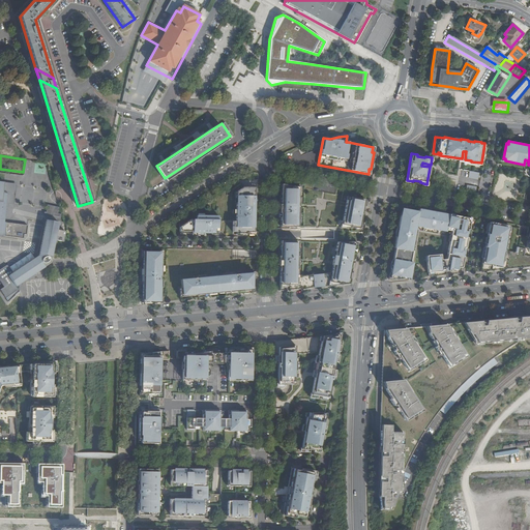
[(479,173),(470,171),(469,178),(478,179),(479,173)]
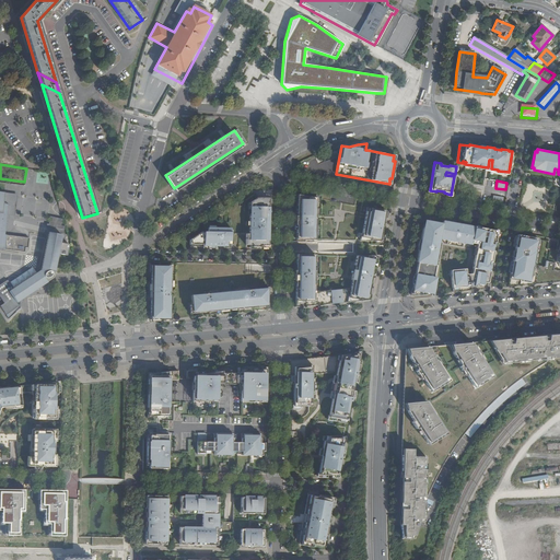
[(0,248),(23,252),(24,247),(26,247),(27,237),(2,234),(3,229),(6,214),(13,216),(16,194),(3,193),(0,191),(0,248)]
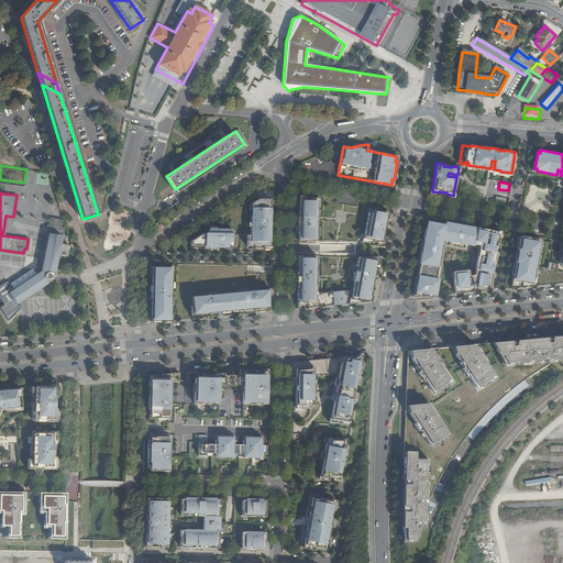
[(316,199),(299,196),(299,197),(298,202),(298,206),(298,216),(297,216),(297,219),(297,224),(298,224),(298,229),(298,239),(306,239),(313,239),(317,240),(317,234),(317,227),(318,214),(318,208),(318,202),(318,199),(316,199)]
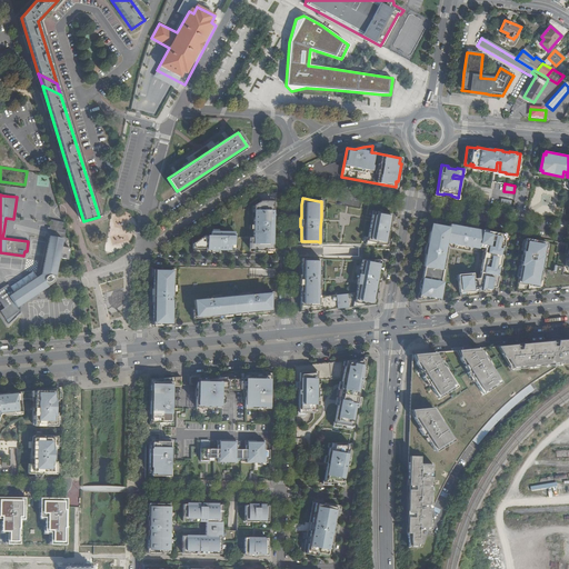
[(501,199),(500,206),(511,208),(512,200),(501,199)]
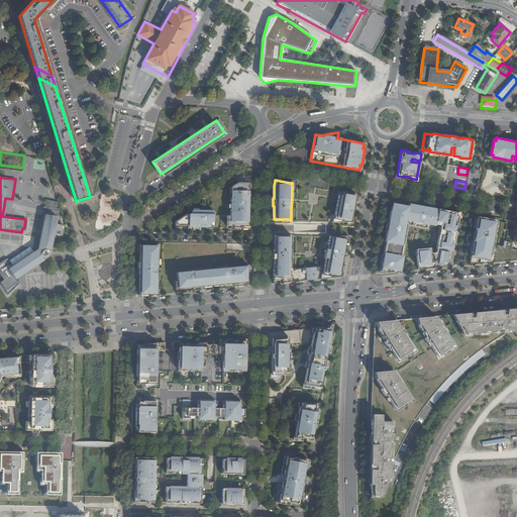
[(247,226),(248,182),(236,183),(230,187),(230,215),(226,215),(227,225),(232,225),(232,227),(239,227),(239,226),(247,226)]
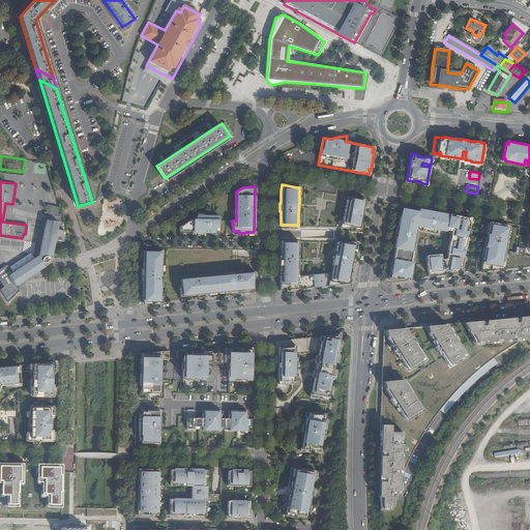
[(347,196),(342,225),(351,227),(350,228),(359,228),(364,200),(347,196)]
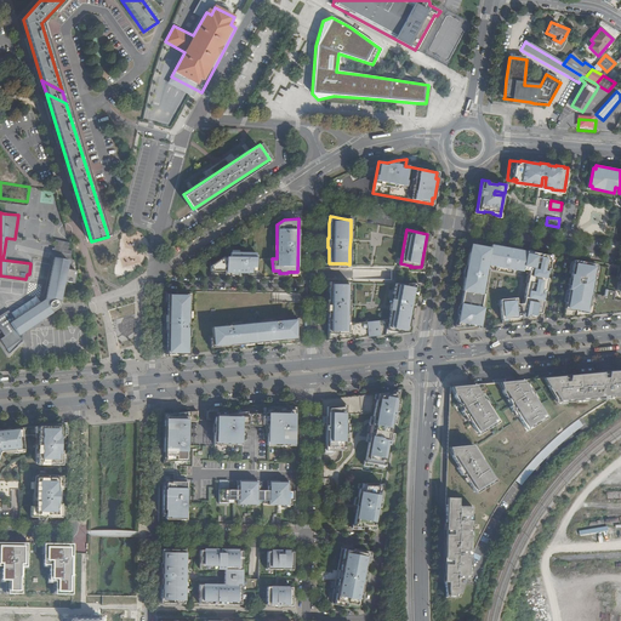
[(524,268),(527,251),(508,248),(508,251),(503,251),(503,246),(490,245),(490,248),(478,245),(478,248),(478,250),(471,252),(469,251),(461,289),(463,290),(460,303),(480,307),(483,294),(479,292),(480,284),(483,284),(488,262),(496,263),(496,265),(513,269),(514,267),(524,268)]
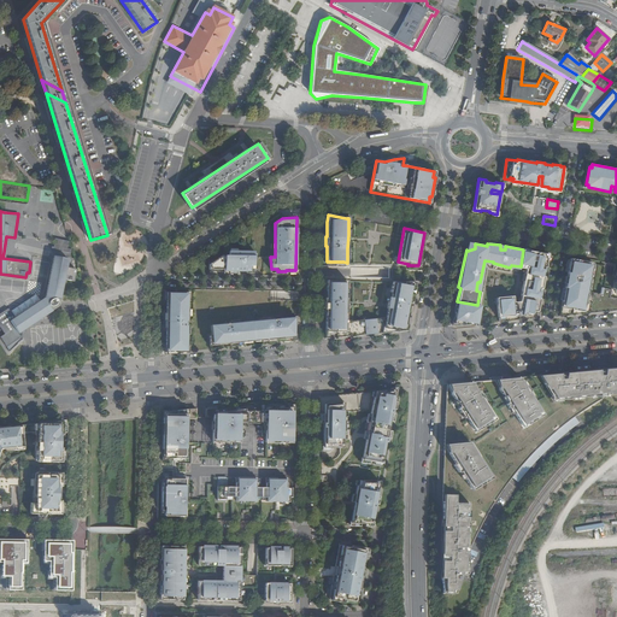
[(256,270),(256,252),(246,252),(246,250),(229,251),(229,254),(222,254),(210,264),(210,268),(224,269),(224,270),(246,270),(256,270)]
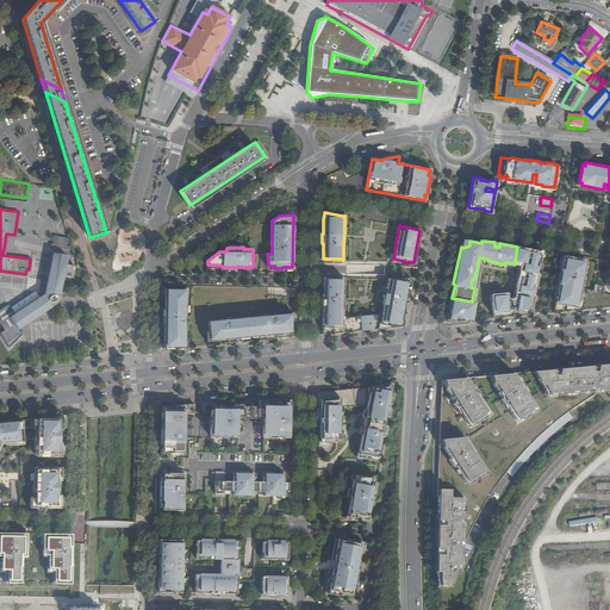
[(542,251),(517,247),(515,263),(514,265),(521,266),(514,299),(512,298),(508,299),(508,293),(491,294),(493,313),(493,318),(530,315),(542,251)]
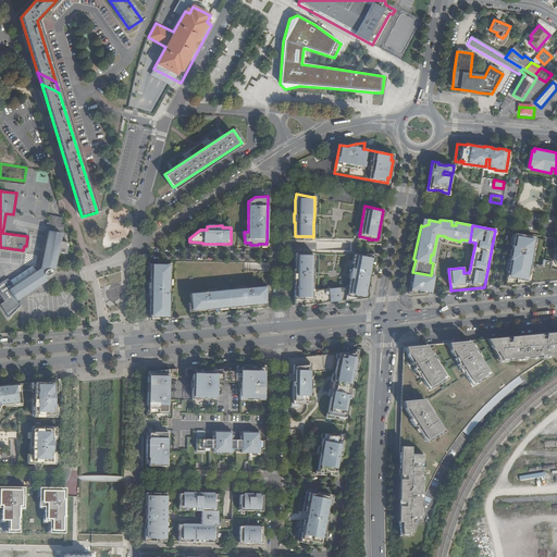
[(53,276),(62,234),(49,231),(41,269),(13,286),(8,279),(0,283),(0,295),(4,301),(0,305),(7,313),(20,305),(17,300),(53,276)]
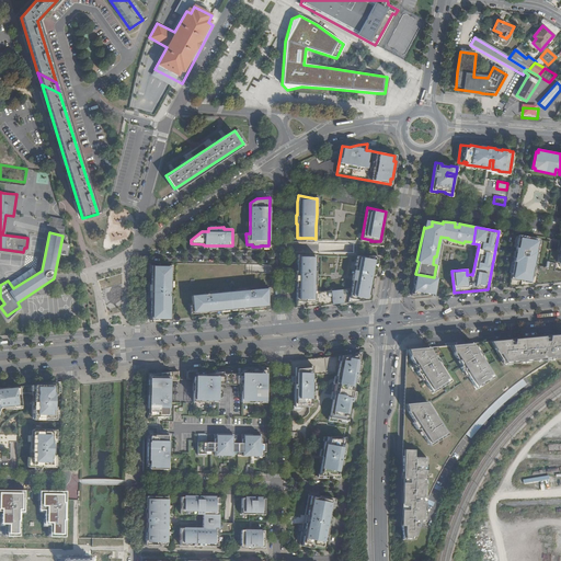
[(538,239),(518,236),(517,237),(516,247),(515,249),(516,249),(515,252),(514,258),(514,261),(508,287),(560,282),(560,271),(554,271),(556,263),(547,262),(546,267),(533,264),(535,252),(536,252),(538,239)]
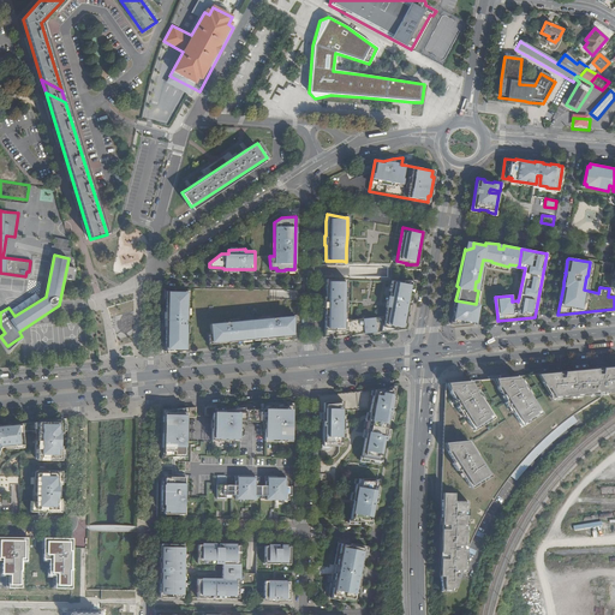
[(324,338),(394,330),(394,327),(402,327),(404,323),(406,323),(407,321),(413,281),(390,280),(388,296),(387,296),(384,306),(386,306),(384,316),(345,320),(345,304),(344,304),(344,297),(345,297),(346,280),(326,279),(324,297),(324,308),(324,338)]
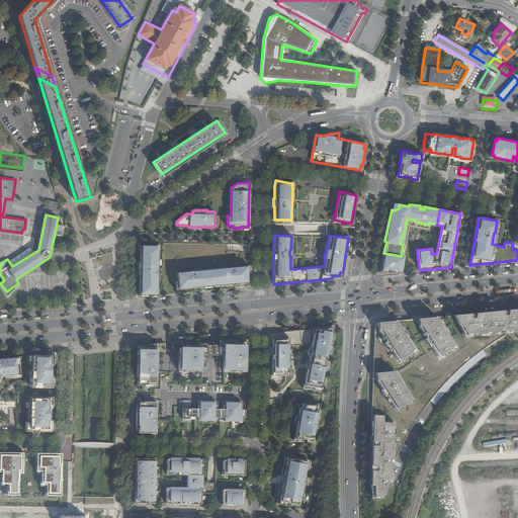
[(140,291),(140,296),(157,295),(157,273),(156,273),(156,269),(158,269),(158,245),(140,245),(139,291),(140,291)]
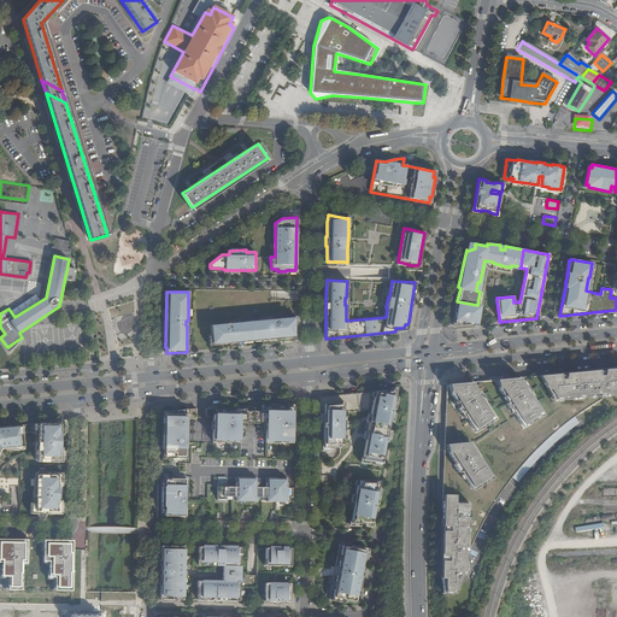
[(464,325),(477,324),(480,310),(476,309),(457,305),(453,323),(464,325)]
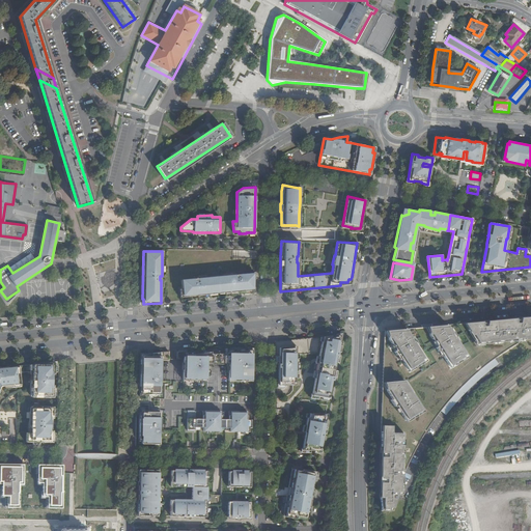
[(236,296),(253,294),(253,278),(253,273),(234,275),(234,274),(224,274),(224,275),(207,277),(207,276),(197,277),(197,278),(183,279),(184,288),(180,288),(180,301),(200,299),(200,295),(206,295),(206,298),(230,296),(229,291),(235,291),(236,296)]
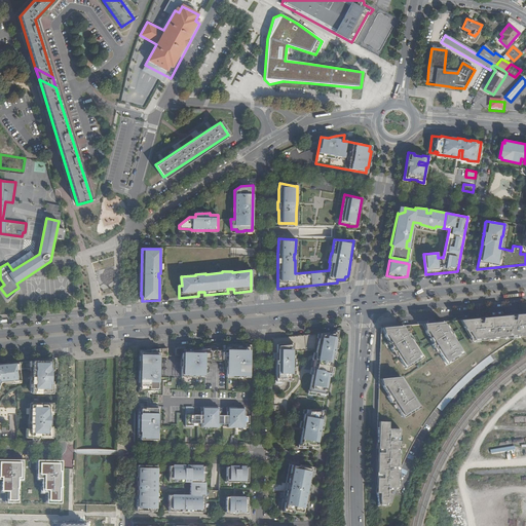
[(525,312),(460,320),(472,339),(525,333),(525,312)]
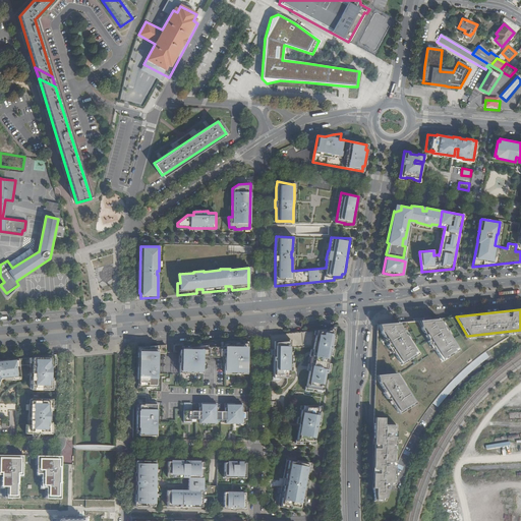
[(420,320),(417,320),(444,362),(461,351),(441,317),(420,320)]
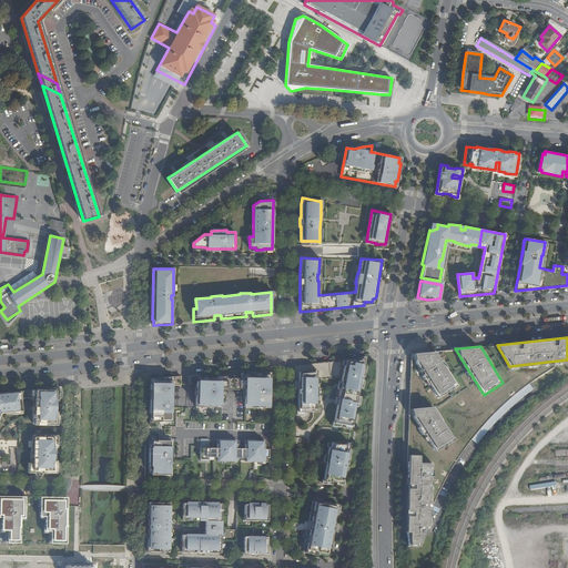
[(411,352),(439,402),(459,389),(436,350),(411,352)]
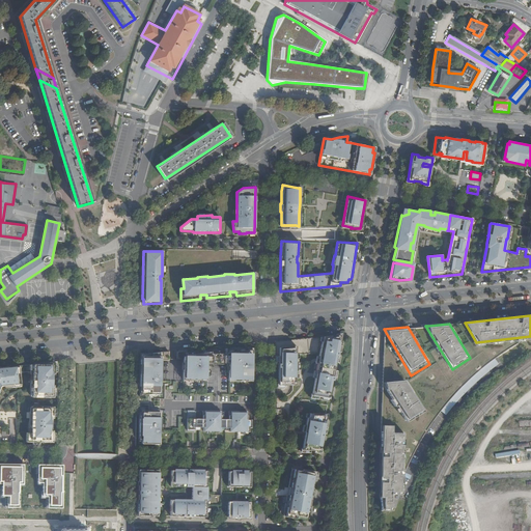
[(308,338),(309,354),(316,353),(317,348),(320,348),(318,359),(320,359),(319,363),(317,363),(316,368),(334,371),(337,356),(336,356),(337,352),(341,353),(344,334),(308,338)]
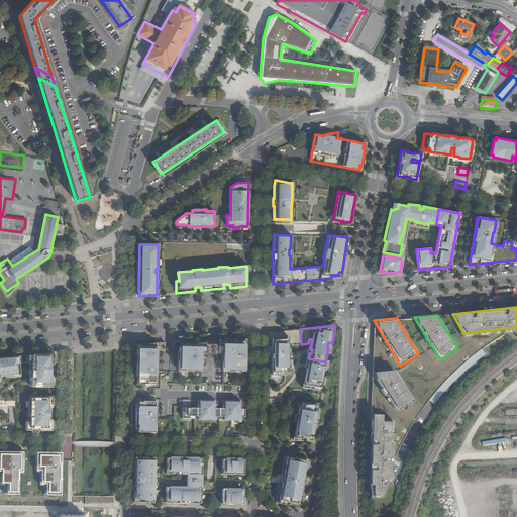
[(301,344),(300,329),(268,332),(268,346),(271,346),(271,354),(271,375),(287,375),(287,362),(289,362),(289,358),(287,358),(287,355),(289,355),(289,351),(288,351),(288,344),(295,344),(301,344)]
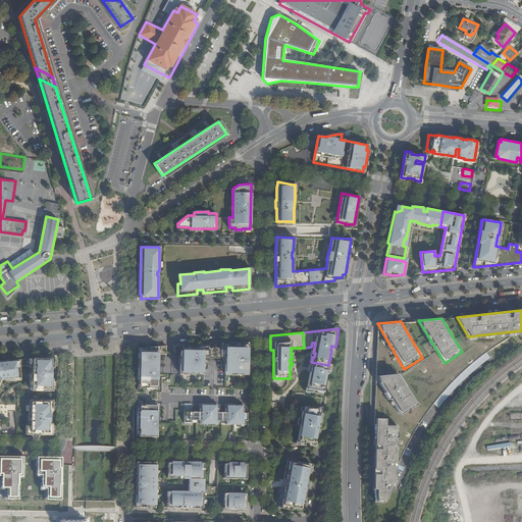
[(180,356),(179,373),(188,374),(188,372),(196,372),(196,374),(203,374),(204,358),(205,358),(205,357),(209,357),(216,357),(223,358),(224,358),(224,374),(232,374),(232,372),(240,372),(240,374),(247,374),(248,359),(246,359),(246,355),(248,355),(248,337),(187,344),(184,344),(184,350),(184,351),(186,351),(186,356),(180,356)]
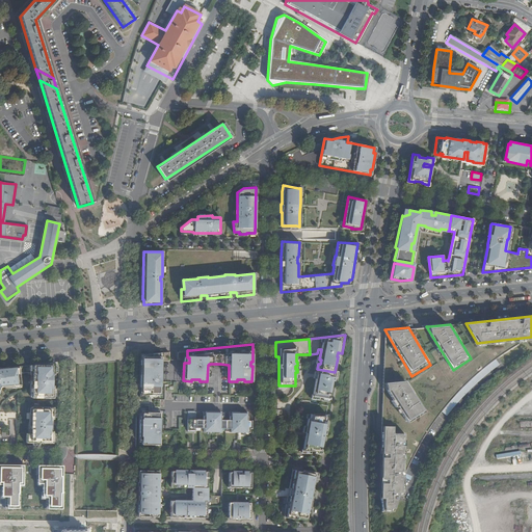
[(169,351),(141,354),(140,387),(141,387),(141,394),(149,395),(149,393),(152,393),(152,395),(161,395),(161,391),(160,391),(160,387),(160,370),(160,361),(161,361),(169,361),(169,351)]
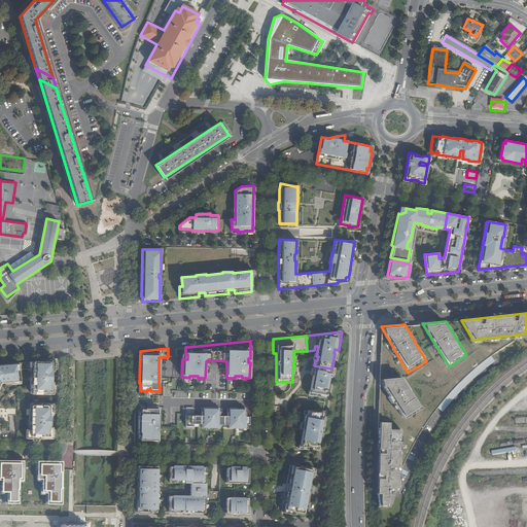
[(0,382),(18,381),(16,369),(31,367),(31,394),(51,394),(53,359),(0,363),(0,382)]
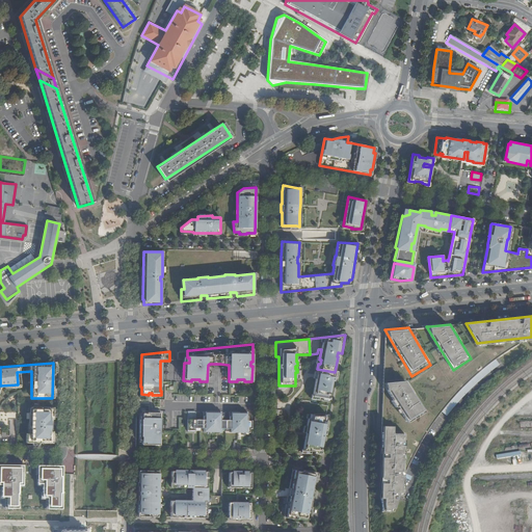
[(335,372),(317,369),(317,374),(317,375),(318,375),(317,378),(316,378),(313,396),(328,399),(333,377),(334,378),(335,372)]
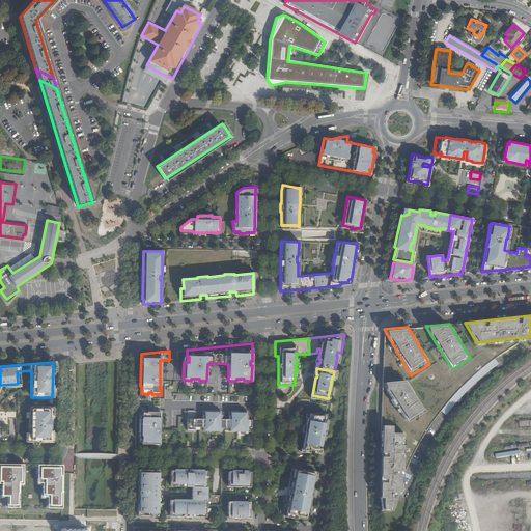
[(404,383),(383,384),(387,395),(407,424),(424,414),(404,383)]
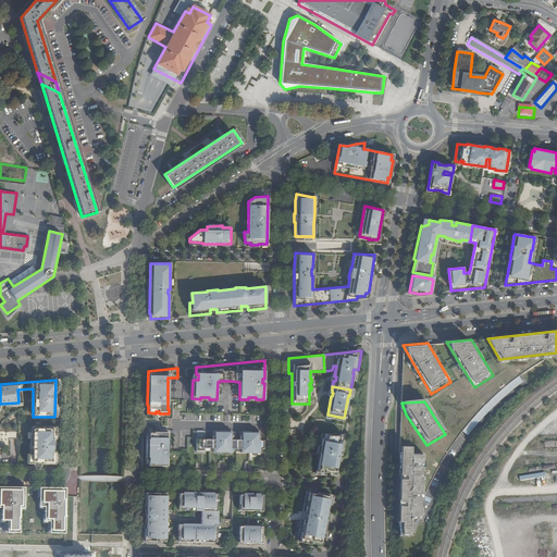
[(54,465),(54,426),(32,426),(32,455),(26,455),(26,465),(54,465)]
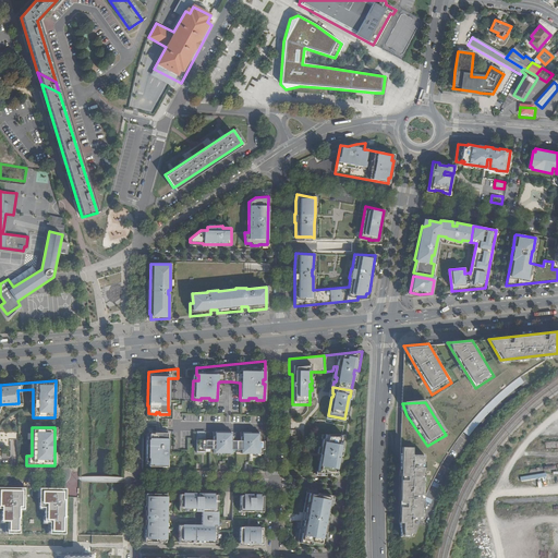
[(148,465),(154,465),(155,464),(161,464),(161,465),(167,465),(168,429),(159,429),(159,431),(159,433),(156,432),(156,431),(148,431),(148,436),(146,436),(146,461),(148,461),(148,465)]
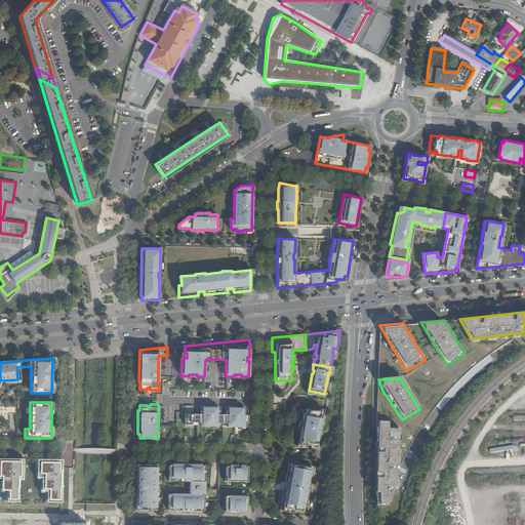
[(190,423),(193,423),(193,421),(201,421),(201,426),(217,426),(217,422),(227,422),(227,426),(245,427),(245,422),(247,422),(248,414),(244,414),(244,407),(233,406),(233,408),(230,407),(230,406),(227,406),(227,414),(218,414),(218,406),(201,405),(201,413),(193,413),(194,405),(186,405),(186,425),(190,425),(190,423)]
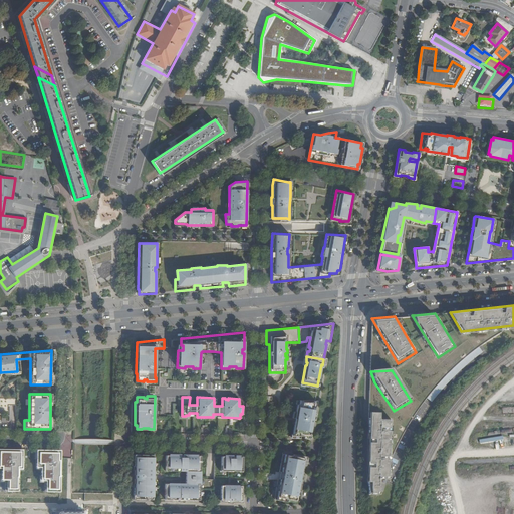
[(293,436),(309,436),(312,424),(310,423),(311,420),(312,420),(316,401),(299,400),(298,405),(297,404),(295,419),(297,419),(297,422),(295,421),(293,436)]
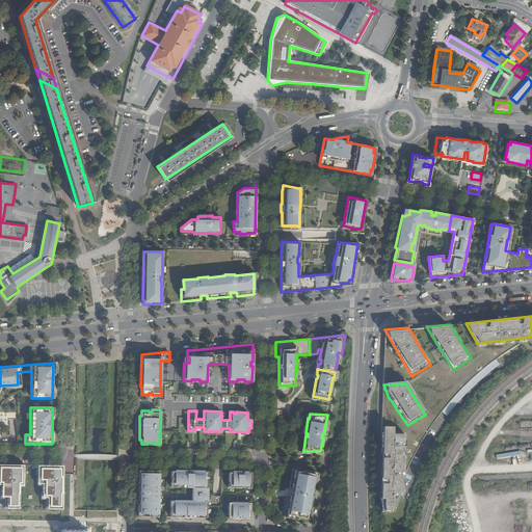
[(392,428),(382,428),(379,501),(380,507),(382,514),(394,515),(397,500),(397,495),(401,495),(404,434),(392,434),(392,428)]
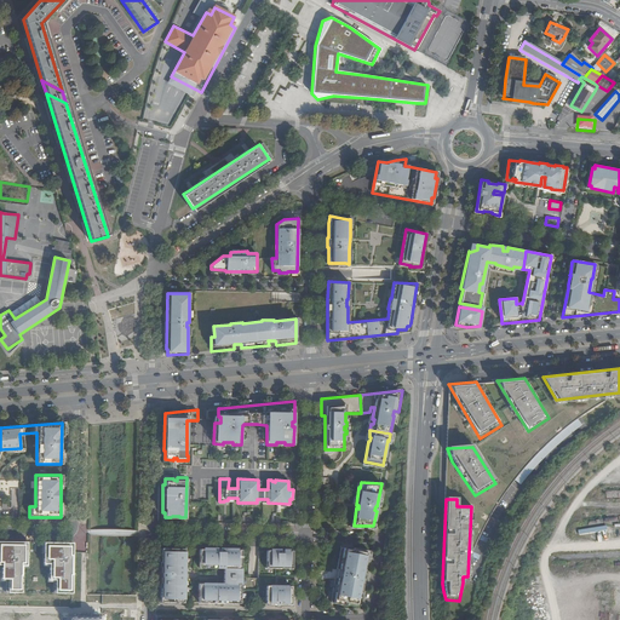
[(19,543),(0,541),(0,566),(3,567),(3,580),(10,580),(10,592),(26,592),(26,575),(22,575),(22,566),(29,566),(29,543),(19,543)]
